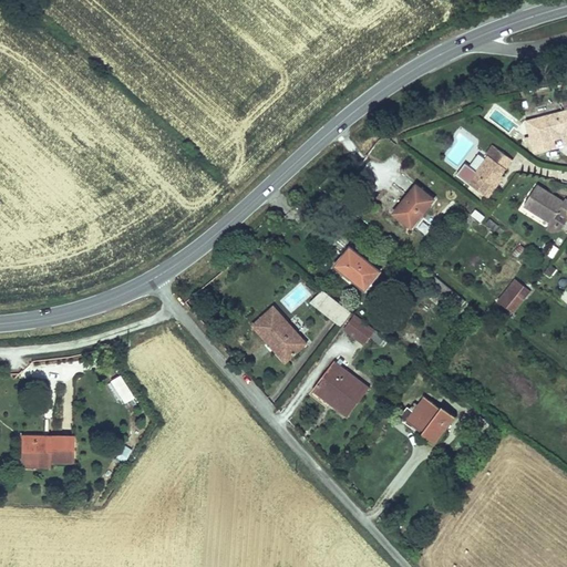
[(555,146),(554,140),(553,136),(563,133),(564,136),(566,145),(566,144),(566,110),(560,112),(558,119),(543,123),(538,117),(527,121),(531,136),(525,138),(527,144),(533,143),(535,152),(555,146)]
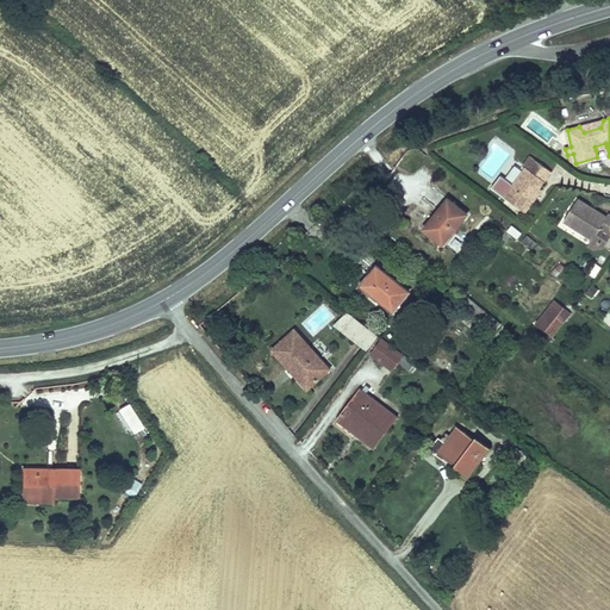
[(601,128),(603,120),(579,126),(584,132),(601,128)]
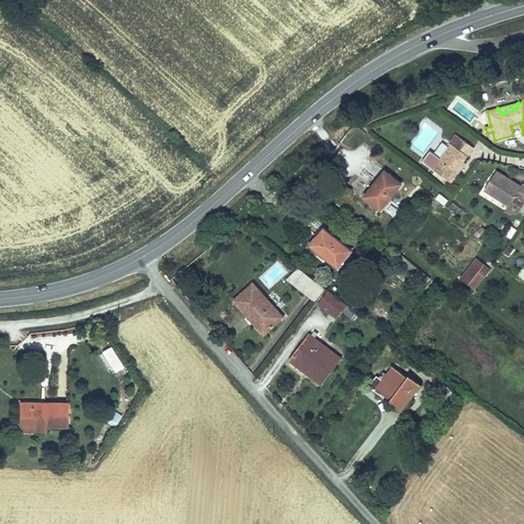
[(456,171),(464,162),(474,147),(455,134),(450,142),(452,143),(433,169),(451,182),(459,173),(456,171)]
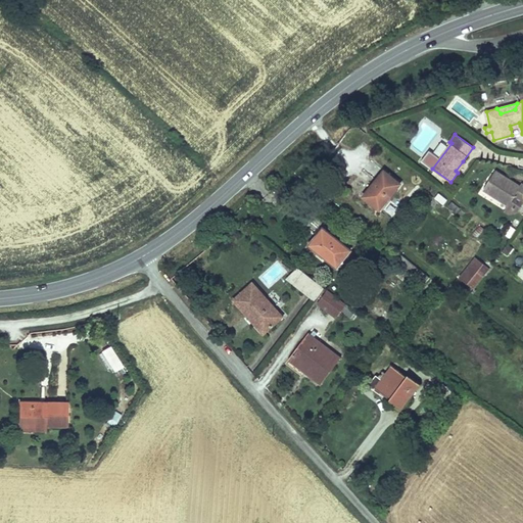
[(458,173),(465,162),(463,161),(456,171),(458,173)]
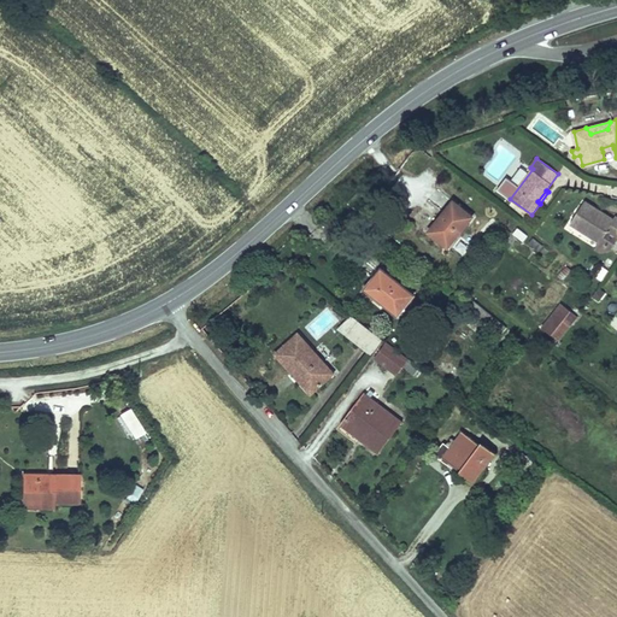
[(444,216),(456,203),(453,201),(442,215),(444,216)]
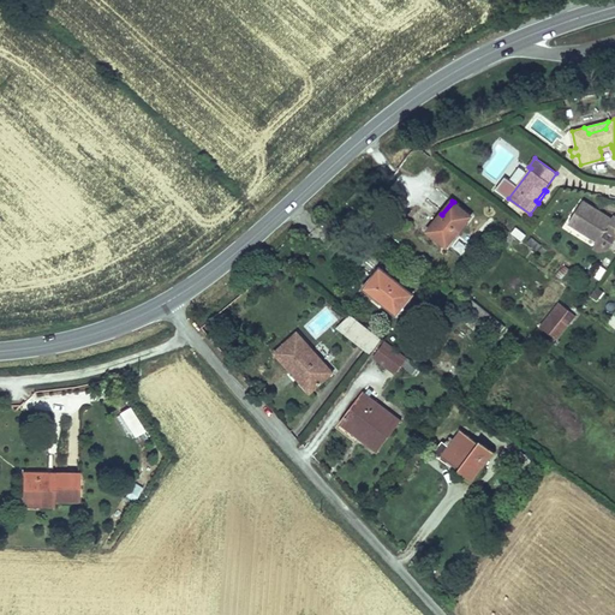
[(614,216),(613,215),(611,219),(602,212),(599,215),(593,210),(596,208),(583,201),(568,222),(597,240),(598,242),(605,230),(614,236),(614,216)]
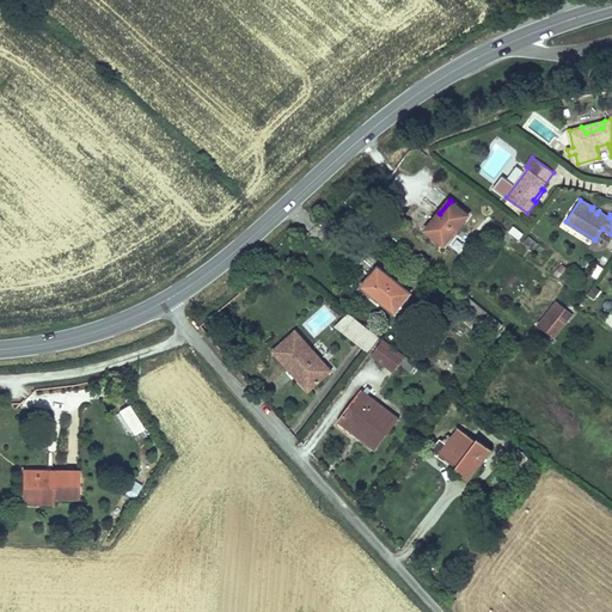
[(445,245),(469,215),(452,201),(440,214),(439,213),(426,230),(445,245)]
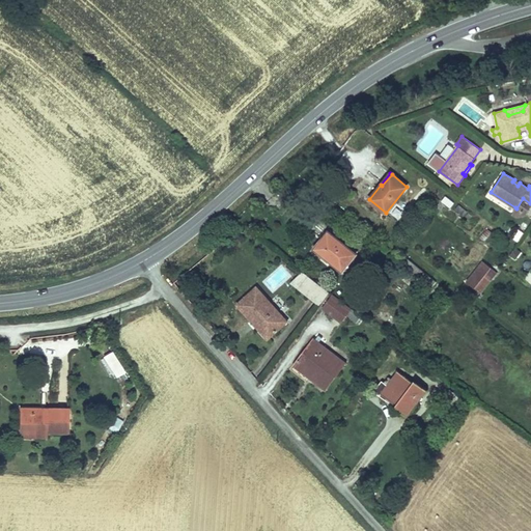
[(454,203),(446,196),(442,201),(450,207),(454,203)]
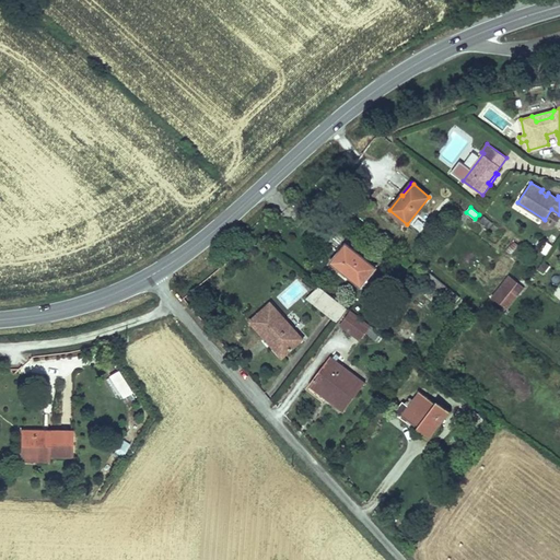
[(553,226),(559,217),(559,214),(551,209),(545,220),(544,219),(540,225),(545,229),(553,226)]
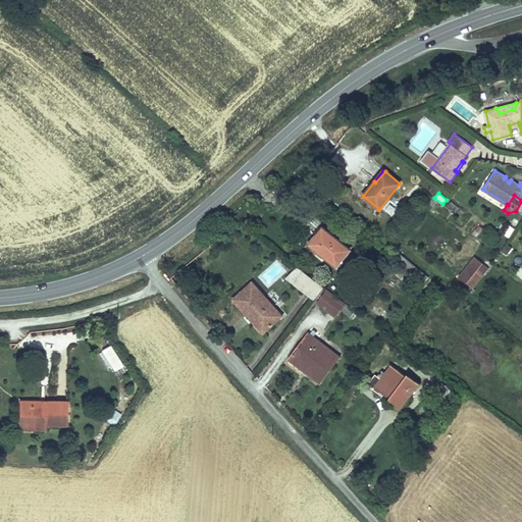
[(499,219),(493,227),(510,237),(514,229),(499,219)]
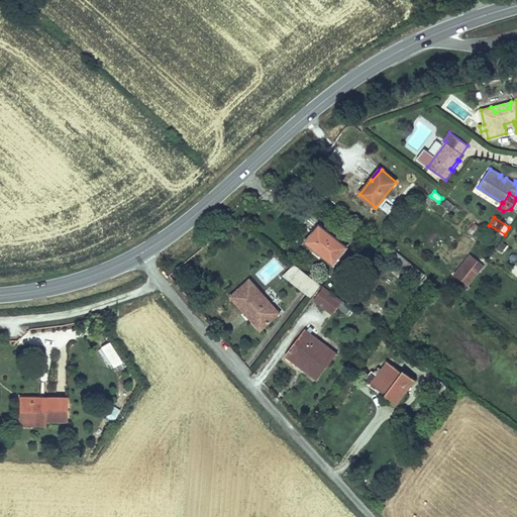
[(333,264),(346,247),(319,225),(306,242),(333,264)]
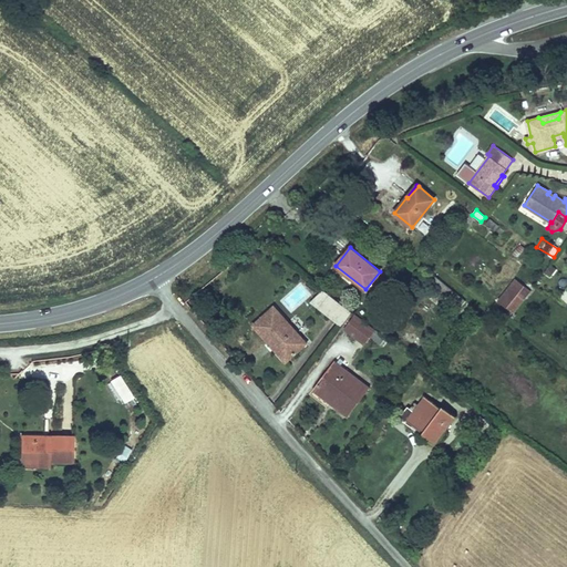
[(550,276),(556,269),(550,266),(545,272),(550,276)]
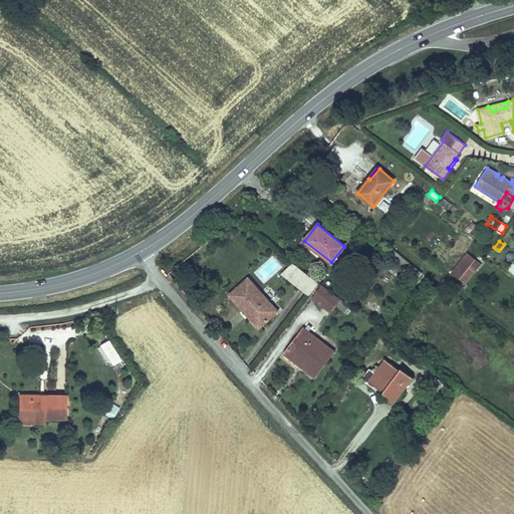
[(466,283),(482,264),(468,253),(452,272),(466,283)]
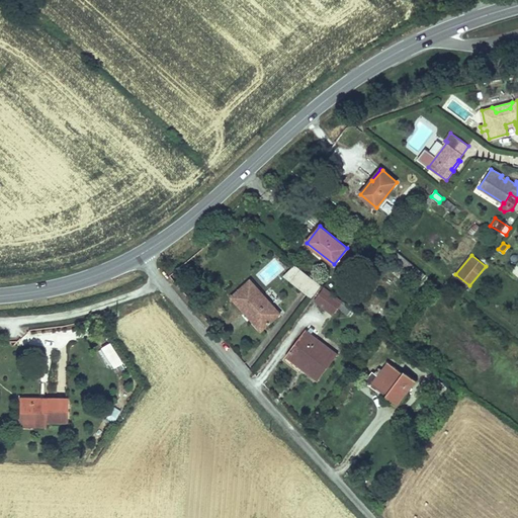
[(296,275),(300,270),(296,266),(292,271),(296,275)]
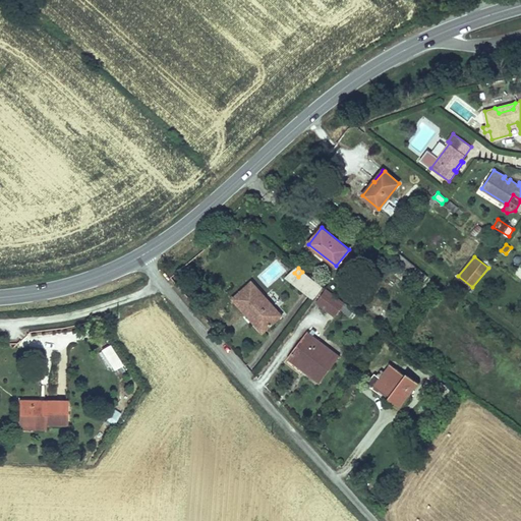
[(323,287),(302,272),(298,277),(294,273),(288,280),(313,299),(323,287)]
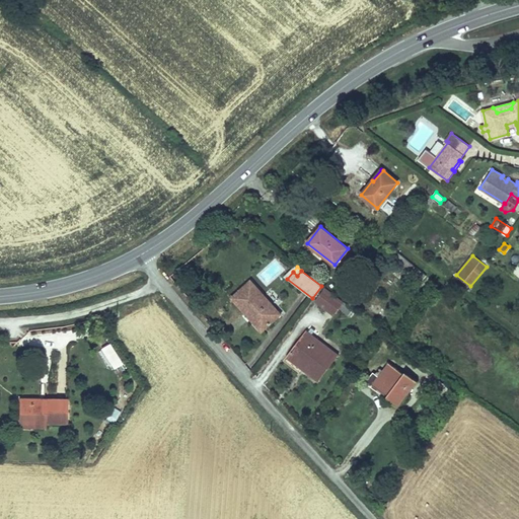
[(281,314),(250,281),(231,297),(247,314),(250,311),(266,327),(281,314)]
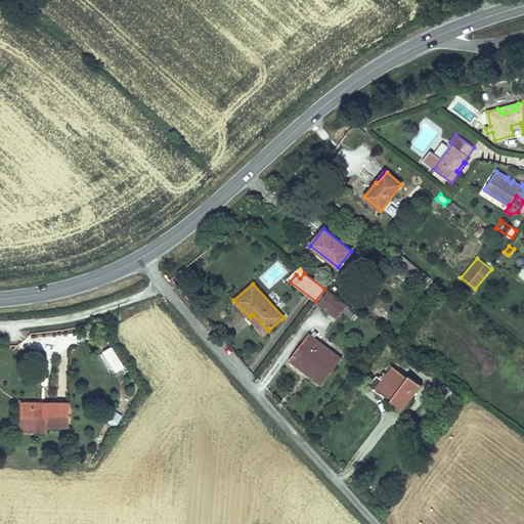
[(347,305),(328,291),(318,303),(337,318),(343,311),(352,318),(356,312),(347,305)]
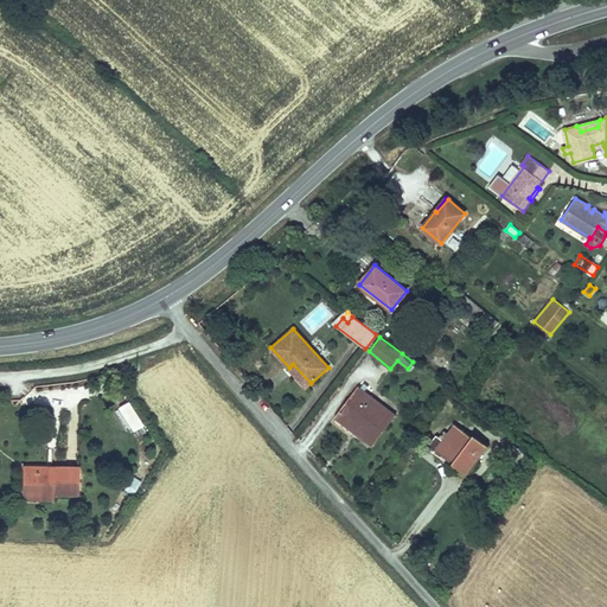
[(436,353),(434,358),(447,368),(449,363),(436,353)]
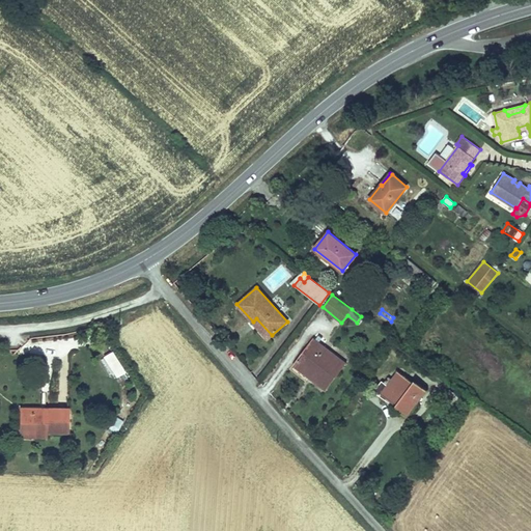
[(272,335),(256,318),(253,322),(268,339),(272,335)]
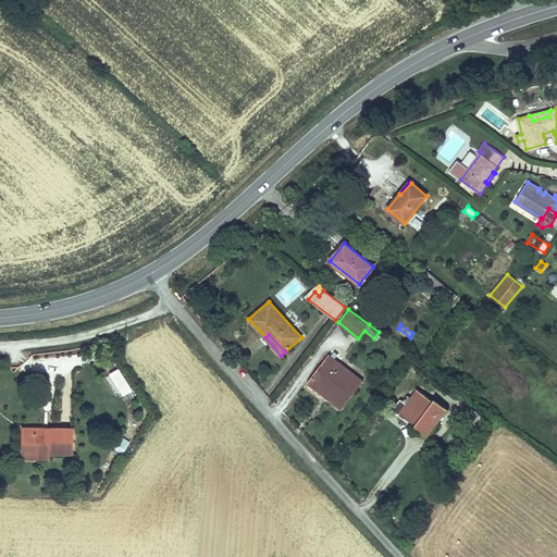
[(363,381),(329,355),(308,383),(320,392),(325,383),(348,400),(363,381)]
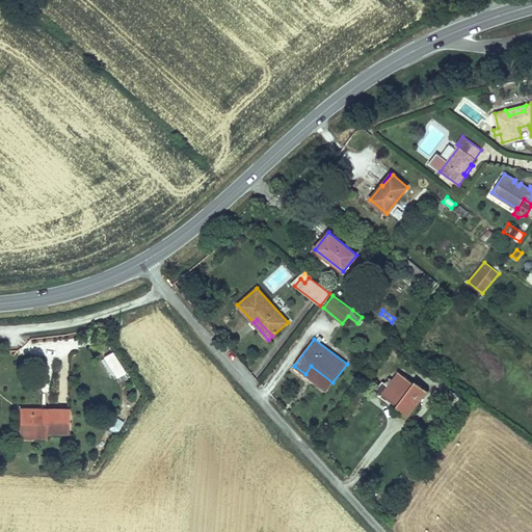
[(126,372),(112,351),(103,356),(116,377),(126,372)]
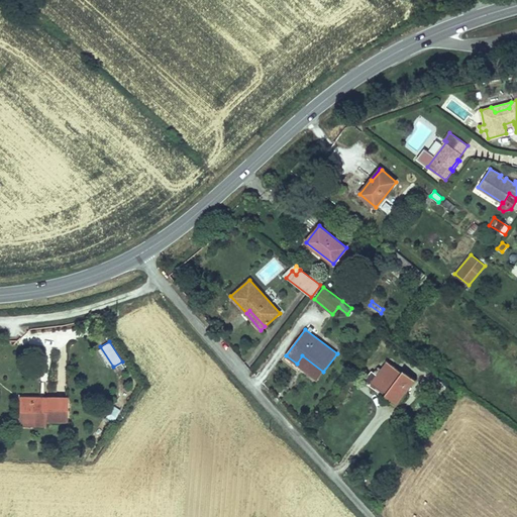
[(323,372),(302,355),(297,364),(302,367),(305,370),(318,380),(323,372)]
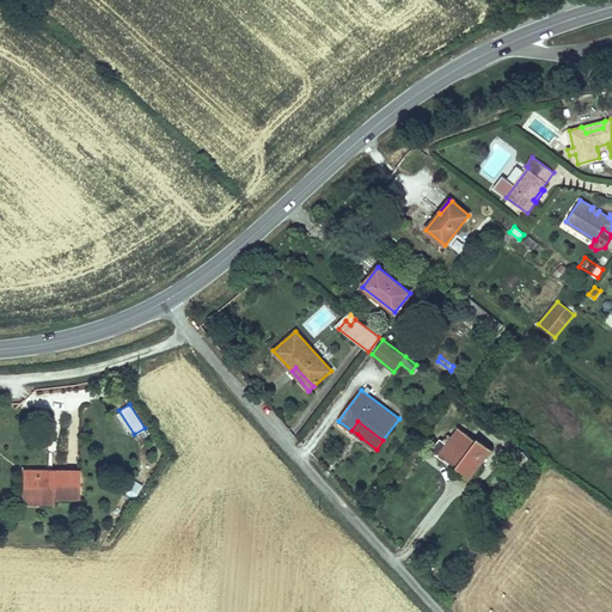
[(470,479),(491,450),(478,440),(476,442),(458,428),(452,438),(448,434),(444,441),(442,441),(446,444),(442,450),(456,459),(453,464),(458,466),(456,469),(470,479)]
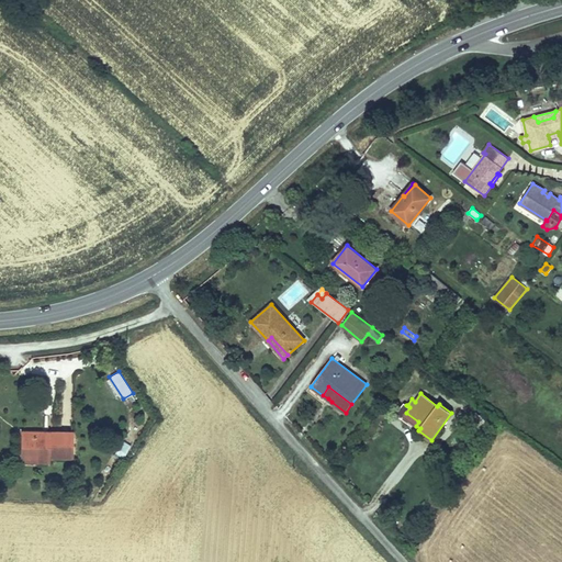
[(418,422),(406,413),(409,407),(406,405),(407,405),(404,403),(396,414),(418,430),(420,428),(416,426),(418,422)]
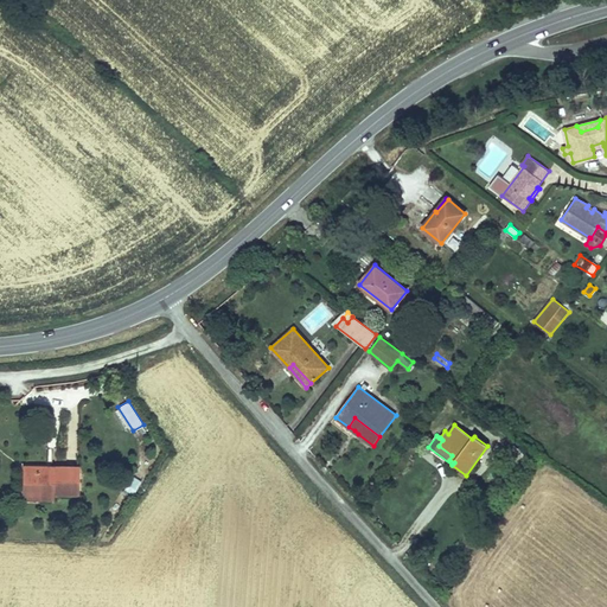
[(517,468),(526,454),(513,446),(504,459),(517,468)]
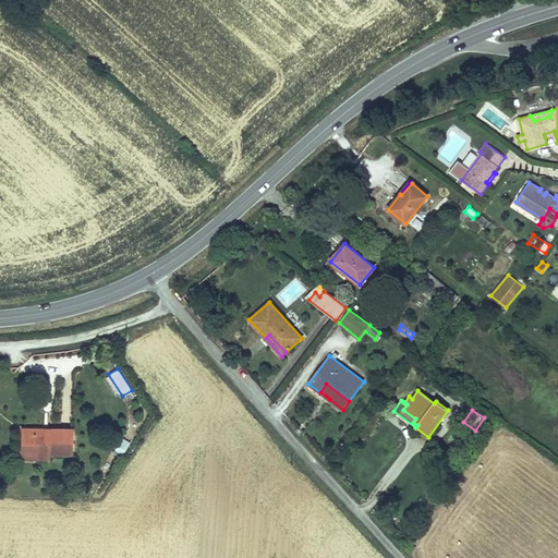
[(73,427),(20,426),(19,458),(49,459),(49,455),(72,456),(73,427)]
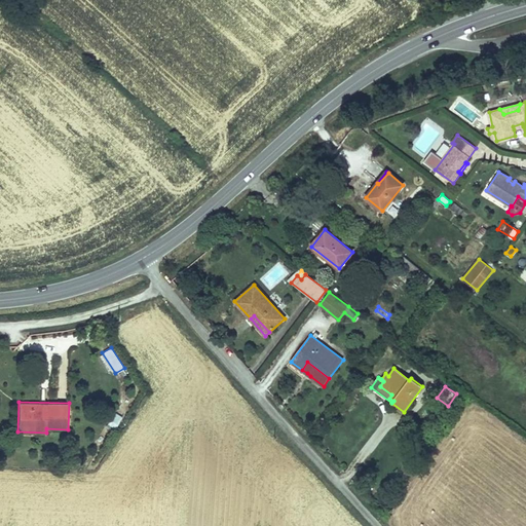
[(117,405),(106,422),(115,427),(125,410),(117,405)]
